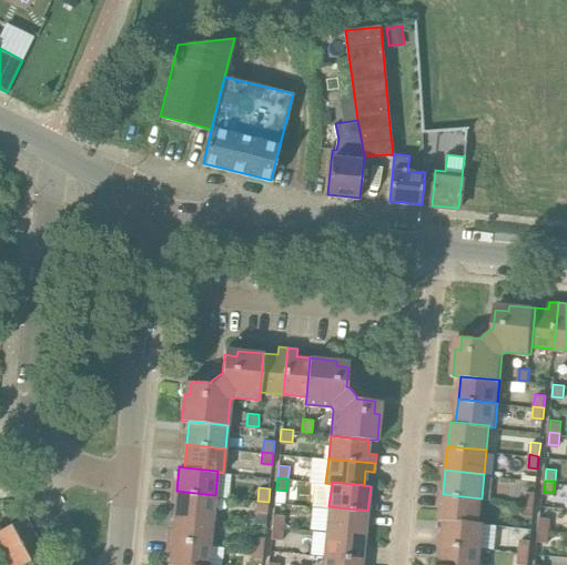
[(525,490),(524,502),(535,503),(536,491),(525,490)]
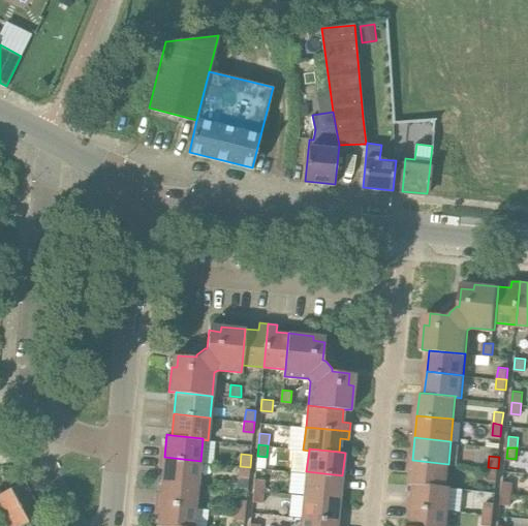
[(200,461),(164,457),(162,480),(198,484),(200,461)]
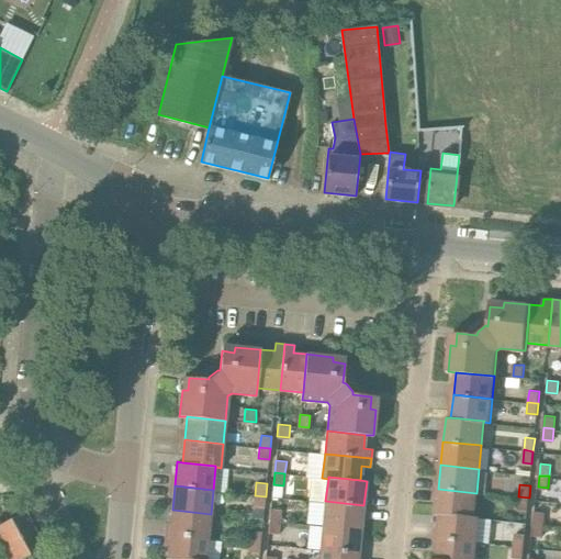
[(477,493),(438,489),(435,513),(440,514),(440,513),(474,516),(474,515),(477,493)]
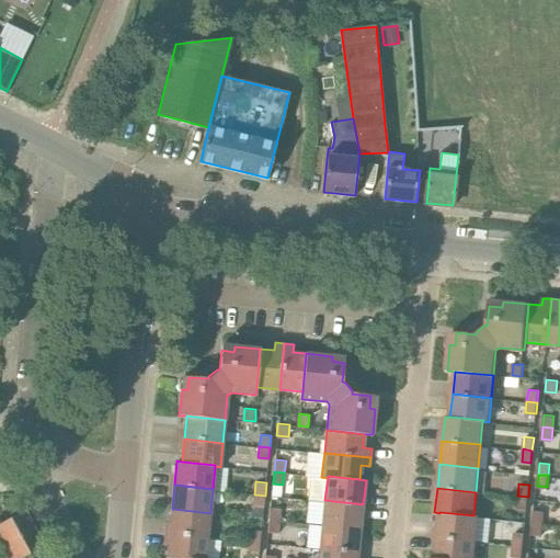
[(265,496),(254,494),(253,505),(263,507),(265,496)]
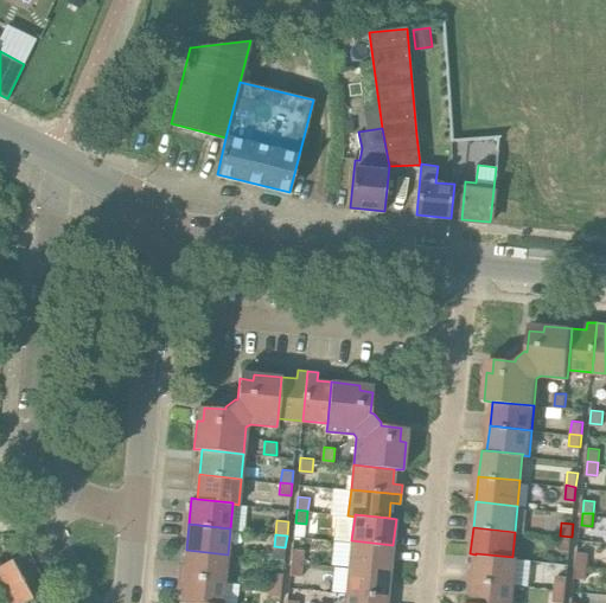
[(572,537),(560,536),(559,549),(571,550),(572,537)]
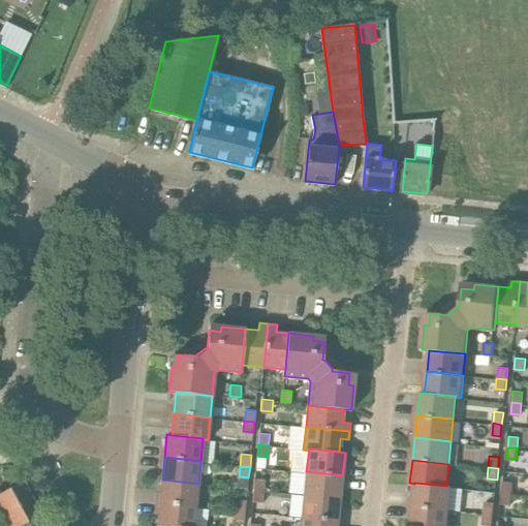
[(342,475),(306,471),(304,494),(340,498),(342,475)]
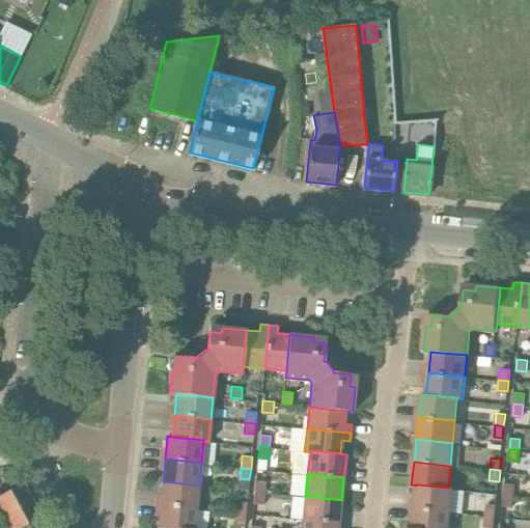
[(256,479),(255,492),(265,493),(267,480),(256,479)]
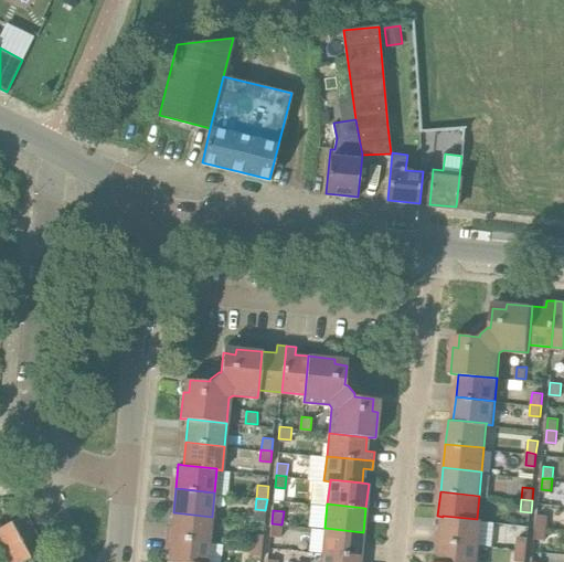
[(212,517),(173,512),(170,537),(210,540),(212,517)]
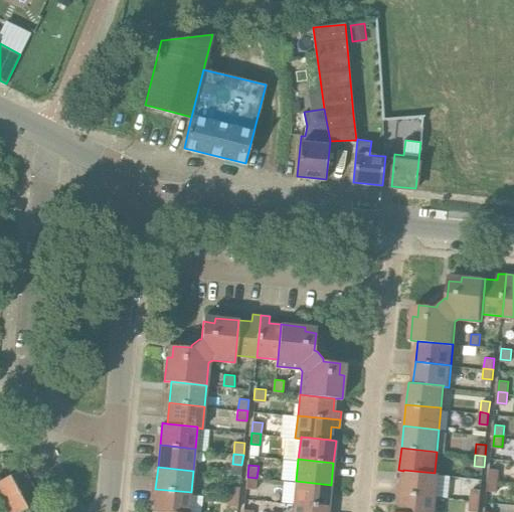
[(16,511),(40,500),(23,468),(0,480),(0,490),(11,511),(16,511)]
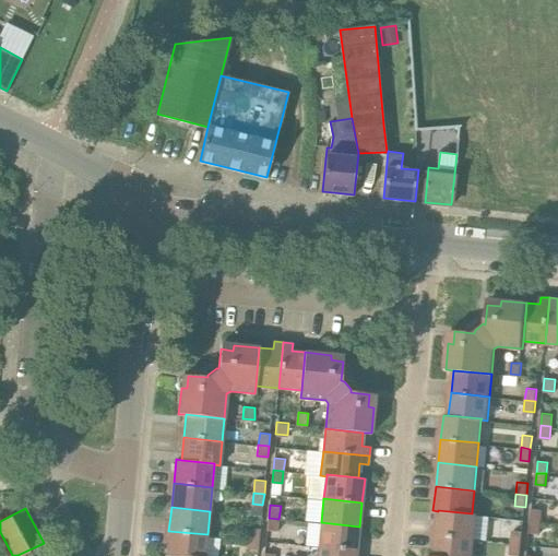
[(532,508),(531,520),(542,520),(542,508),(532,508)]
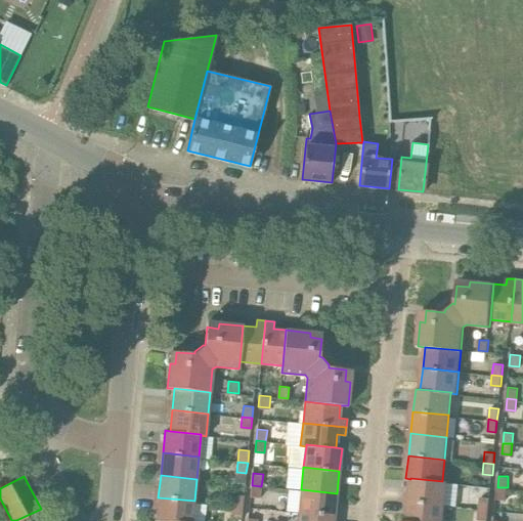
[(410,478),(410,479),(408,500),(444,504),(447,481),(442,480),(442,481),(410,478)]
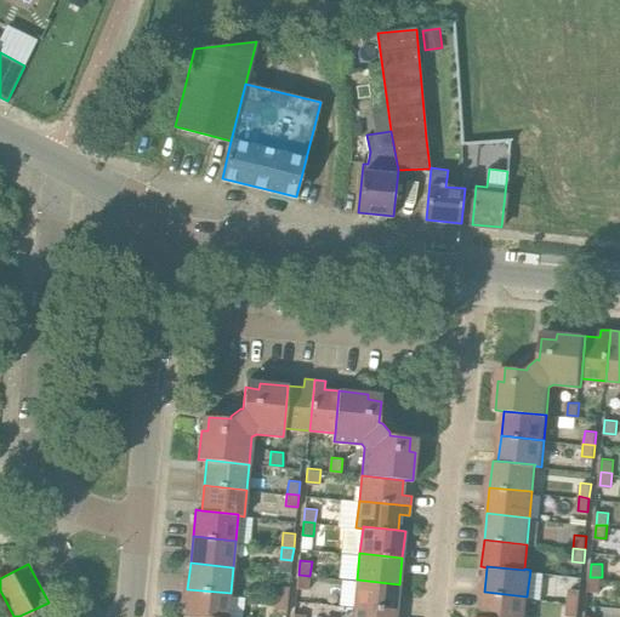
[(535,592),(547,593),(547,567),(536,566),(535,592)]
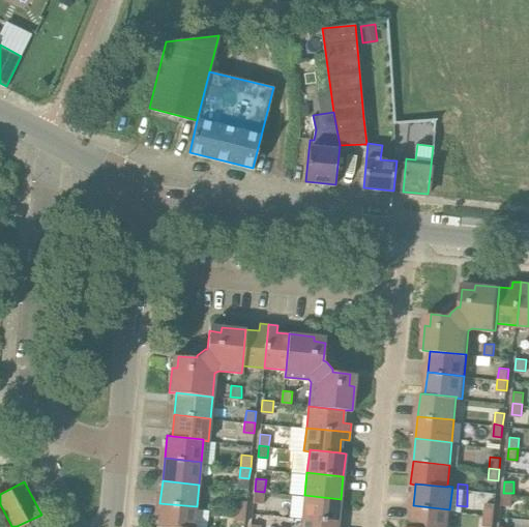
[(264,492),(255,491),(263,503),(264,492)]
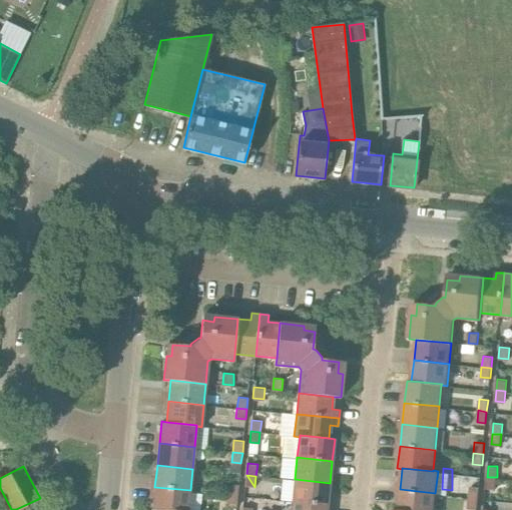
[(497,477),(487,477),(487,488),(496,488),(497,477)]
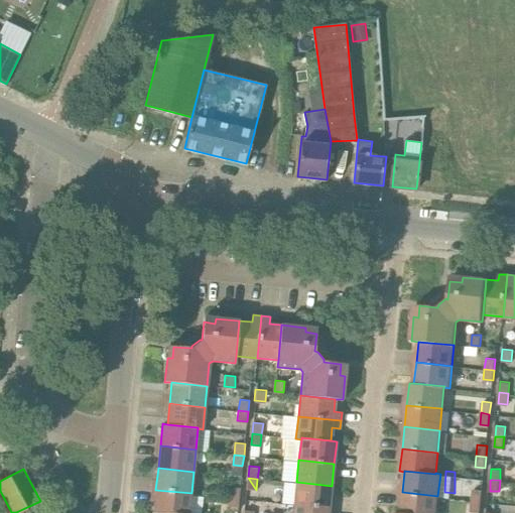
[(296,482),(294,503),(330,506),(332,486),(296,482)]
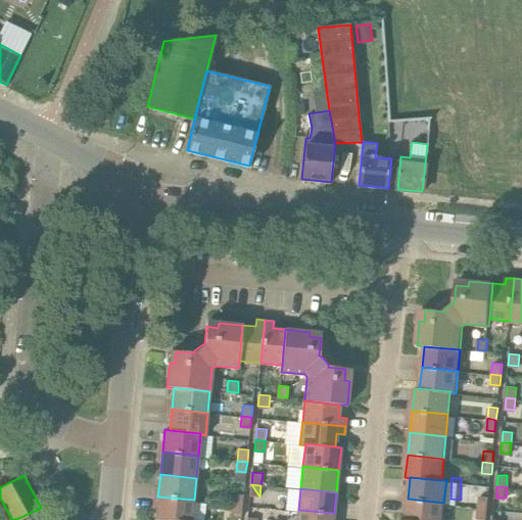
[(233,504),(242,505),(243,493),(234,492),(233,504)]
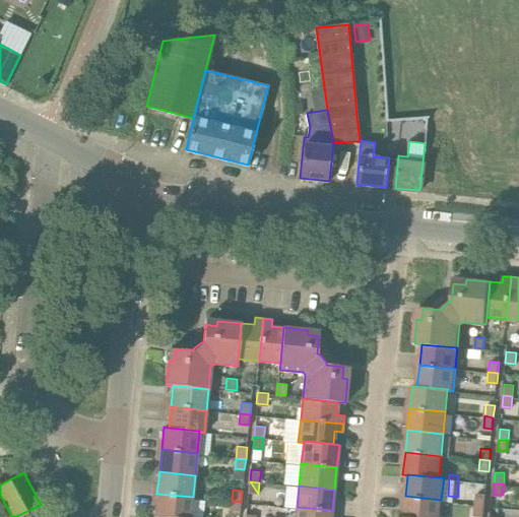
[(476,492),(475,503),(484,504),(485,492),(476,492)]
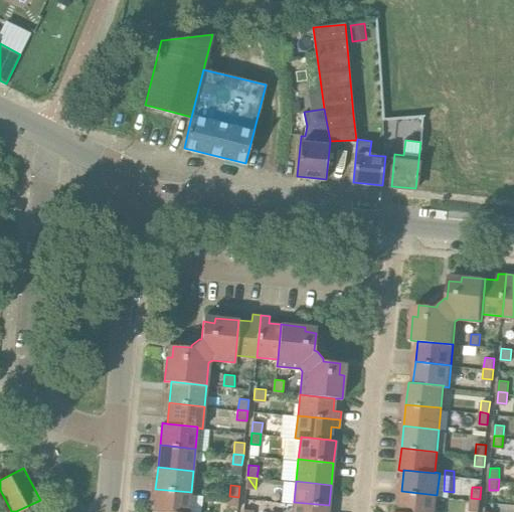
[(189,511),(191,492),(155,489),(153,511),(158,511),(163,511),(189,511)]
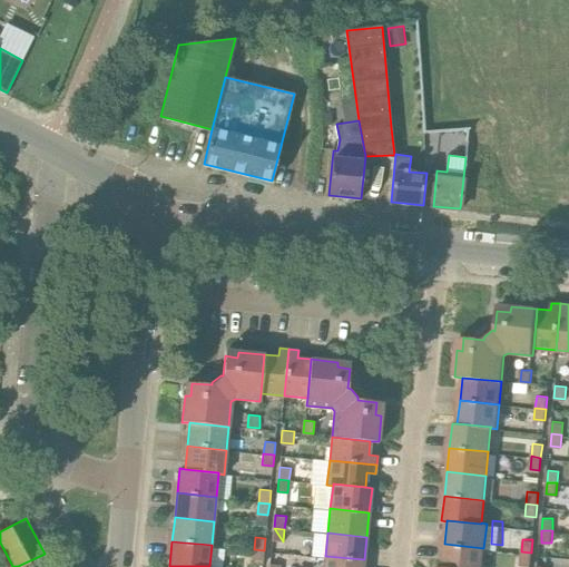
[(481,566),(483,548),(444,544),(441,566),(481,566)]
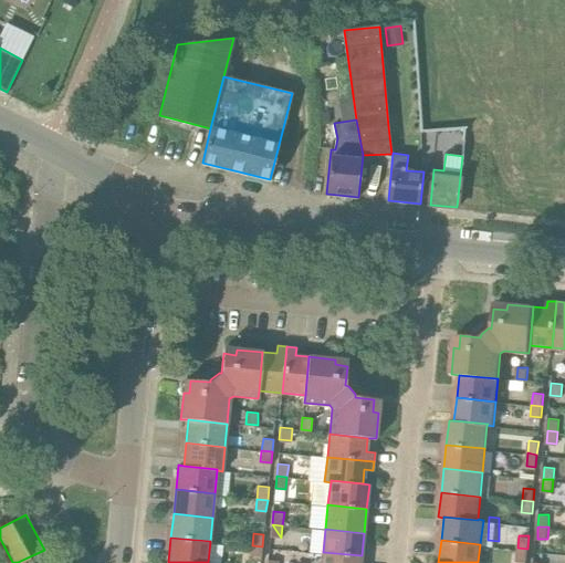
[(261,559),(262,546),(252,545),(251,558),(261,559)]
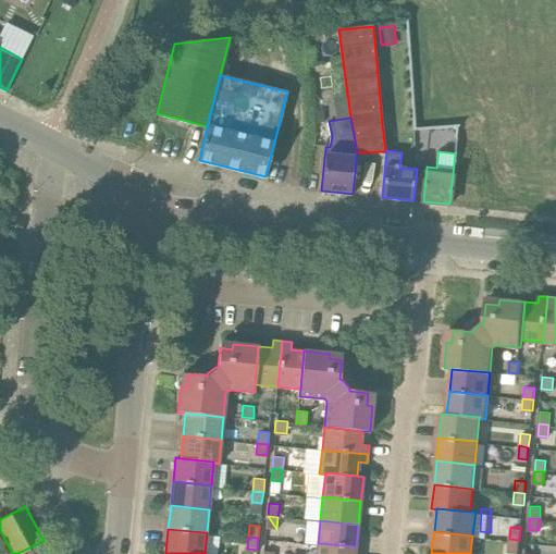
[(519,540),(509,539),(508,552),(519,553),(519,540)]
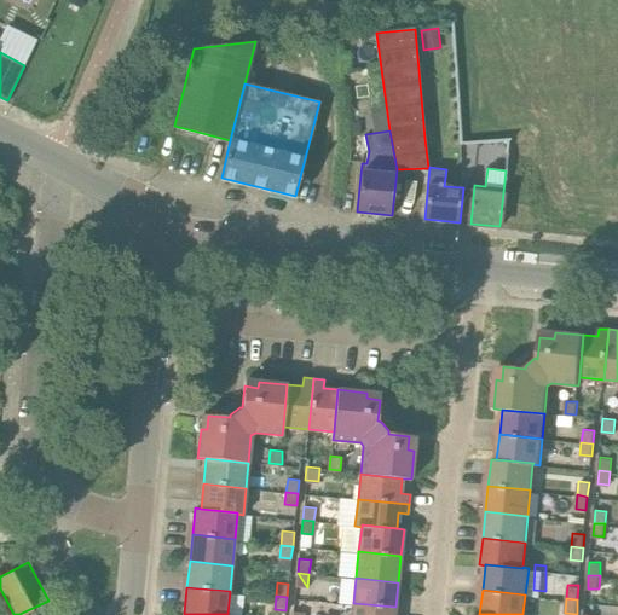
[(394,614),(396,607),(353,603),(351,614),(394,614)]
